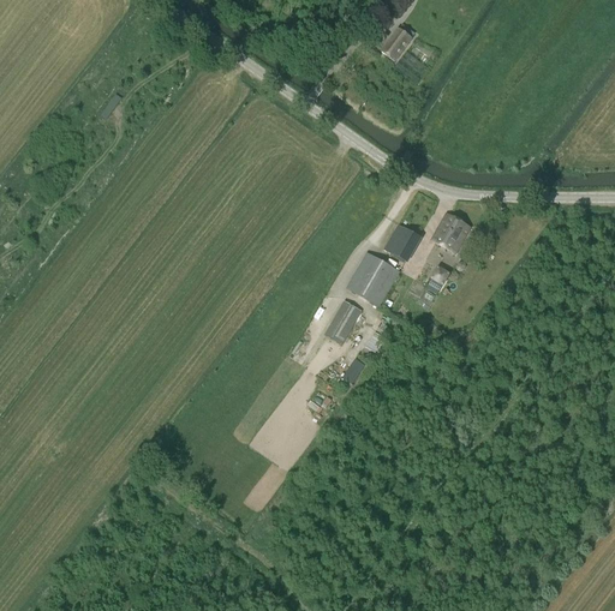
[(400,27),(382,51),(394,60),(412,36),(400,27)]
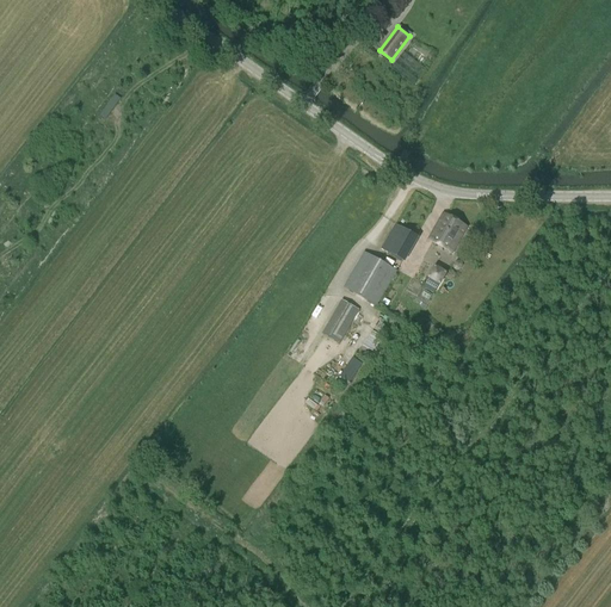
[(427,239),(451,252),(467,224),(443,211),(427,239)]
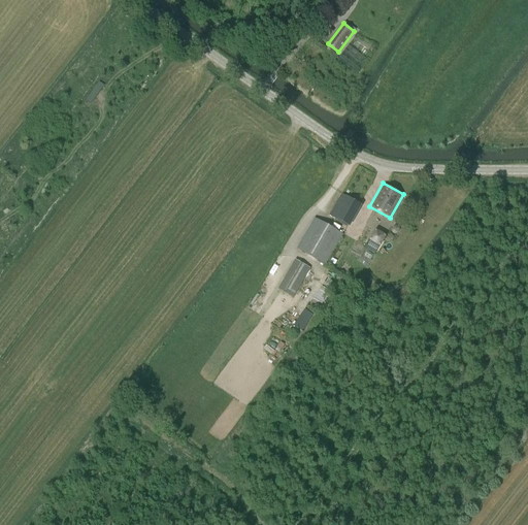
[(340,194),(329,214),(349,226),(360,206),(340,194)]
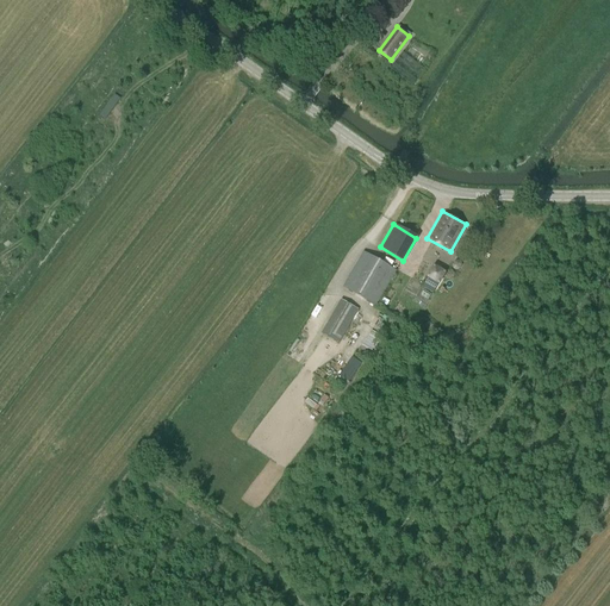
[(342,285),(375,304),(397,268),(363,249),(342,285)]
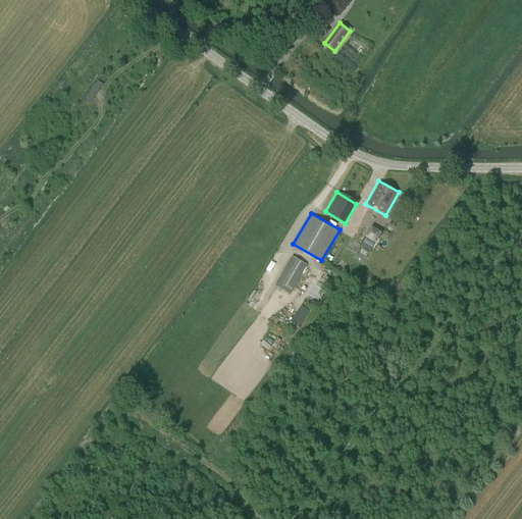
[(366,236),(361,244),(370,249),(374,241),(376,242),(382,230),(371,225),(365,236),(366,236)]
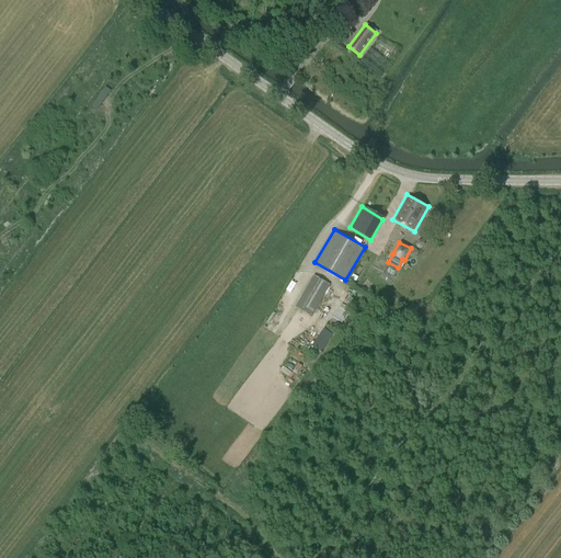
[(313,273),(296,305),(310,314),(329,282),(313,273)]
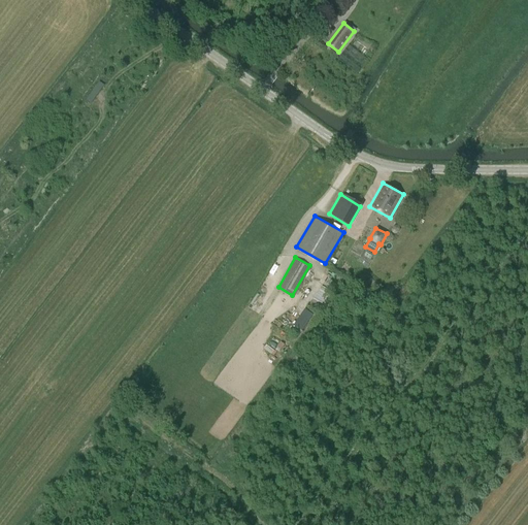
[(303,306),(291,324),(301,330),(312,313),(303,306)]
